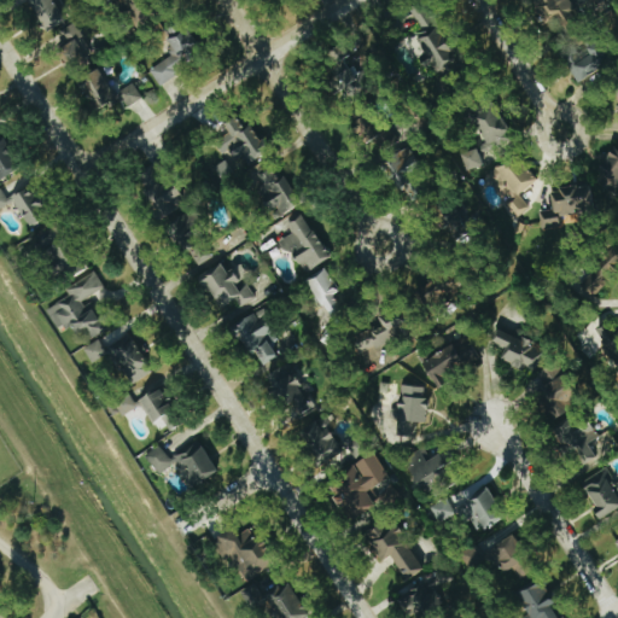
[(28,0),(48,31),(66,19),(54,0),(28,0)]
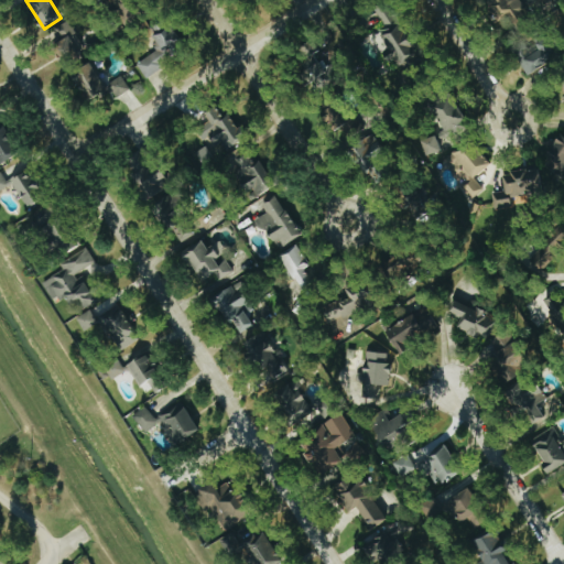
[(134,0),(110,0),(126,26),(144,17),(134,0)]
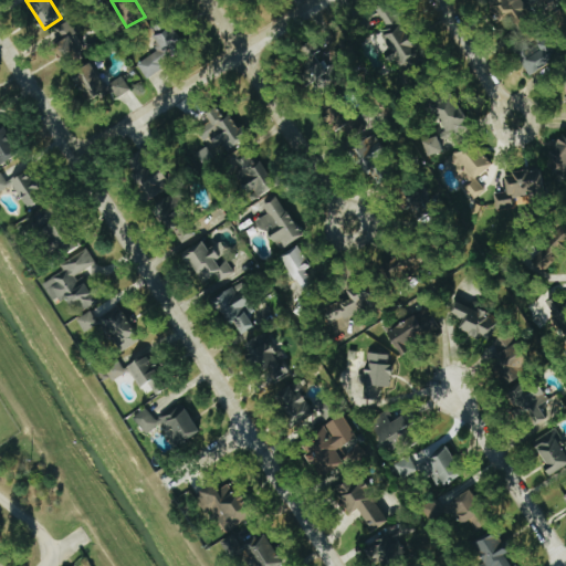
[(520,27),(535,16),(523,0),(489,0),(489,1),(505,24),(513,18),(520,27)]
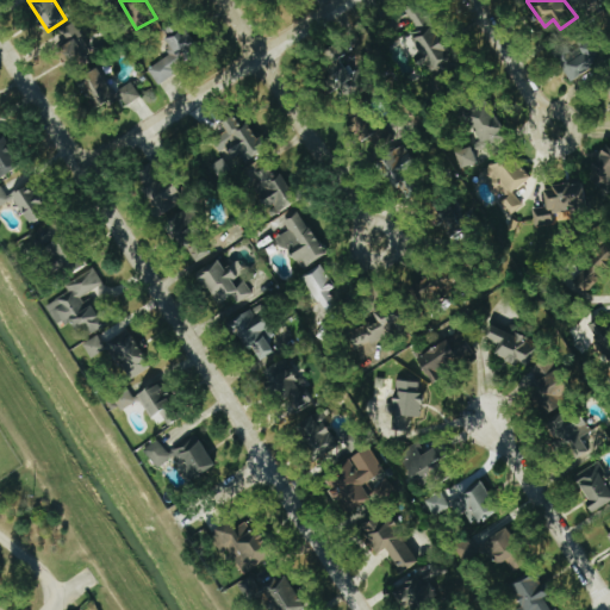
[(414,27),(428,25),(424,2),(410,5),(414,27)]
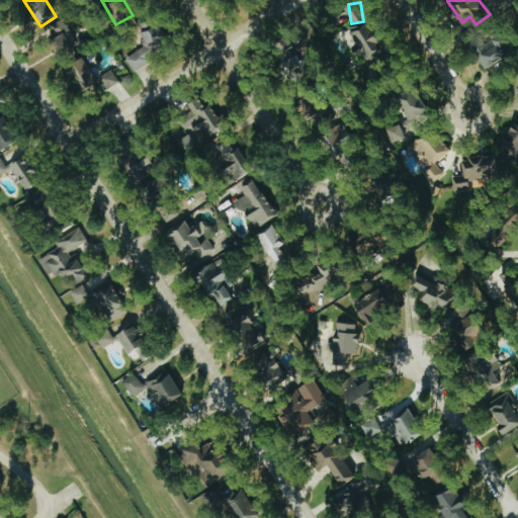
[(50,44),(60,60),(81,46),(63,18),(49,27),(57,38),(50,44)]
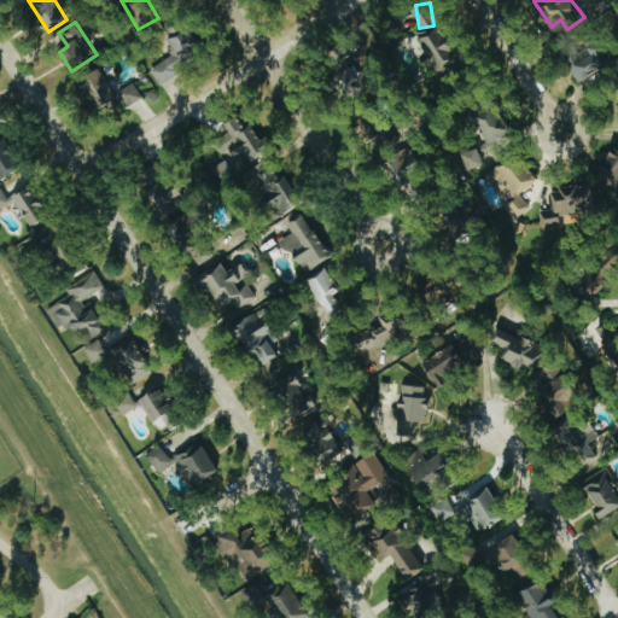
[(459,70),(447,27),(419,34),(431,77),(459,70)]
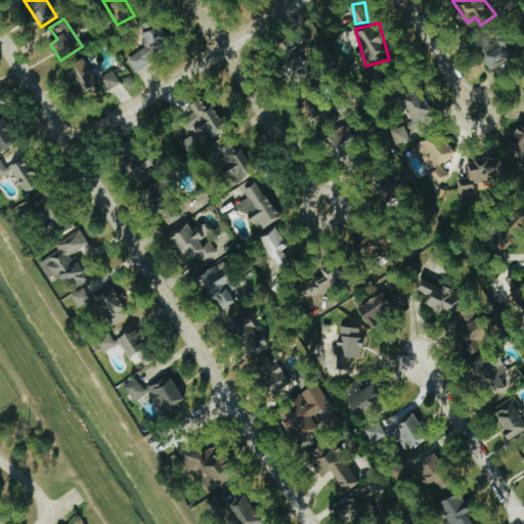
[(127,59),(136,72),(174,46),(160,25),(141,36),(148,46),(127,59)]
